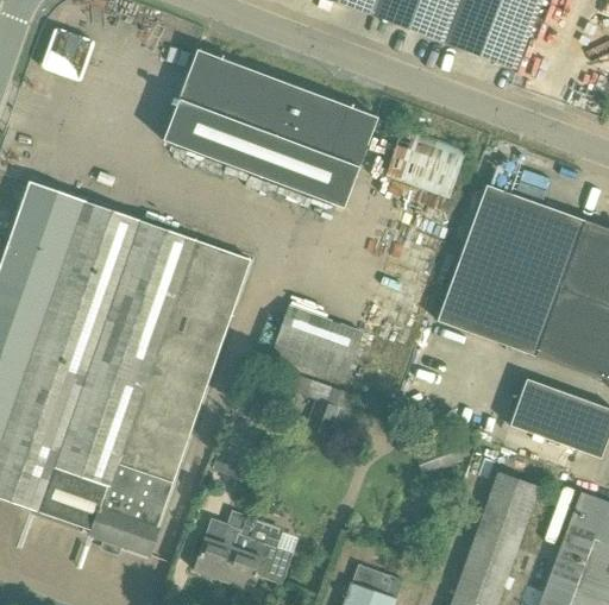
[(339,0),(515,68),(540,0),(339,0)]
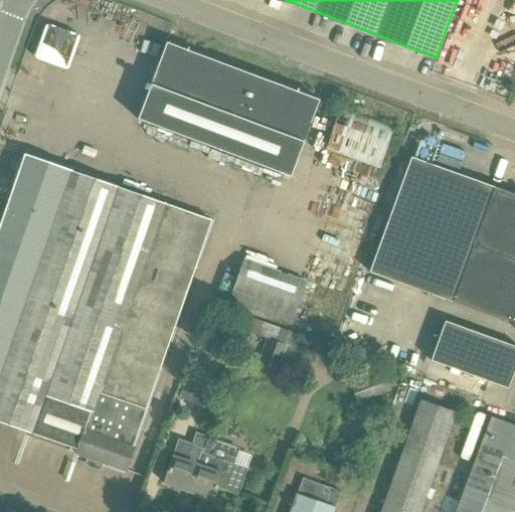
[(318,99),(167,41),(138,119),(289,176),(318,99)]
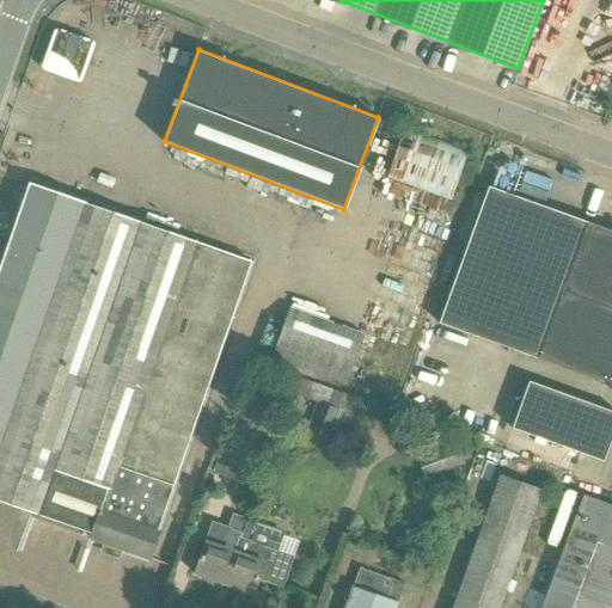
[(466,148),(403,127),(403,130),(387,174),(390,176),(451,196),(466,148)]
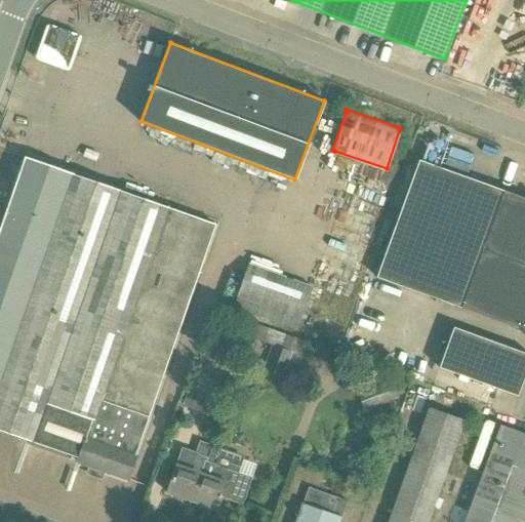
[(129,477),(137,453),(135,453),(216,223),(26,156),(0,228),(0,428),(78,455),(77,458),(92,464),(90,470),(102,473),(104,468),(129,477)]
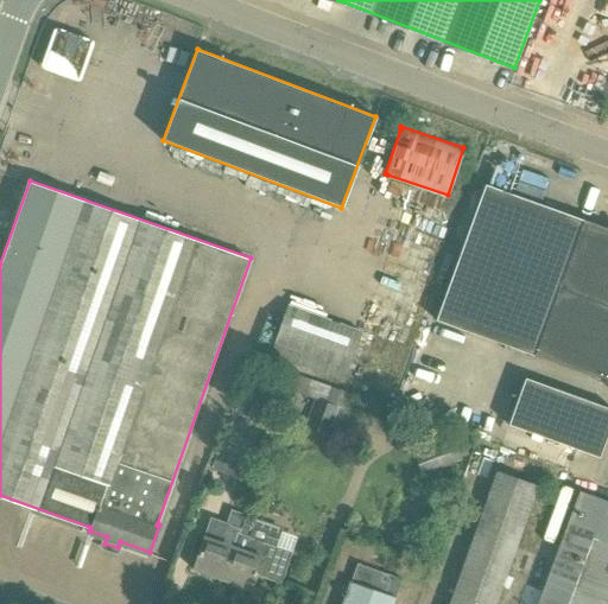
[(607,227),(485,183),(436,318),(607,380),(607,227)]
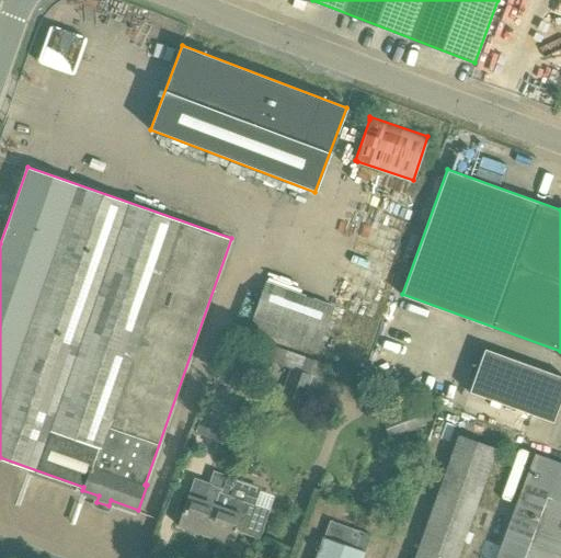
[(321,340),(333,304),(265,280),(252,316),(321,340)]
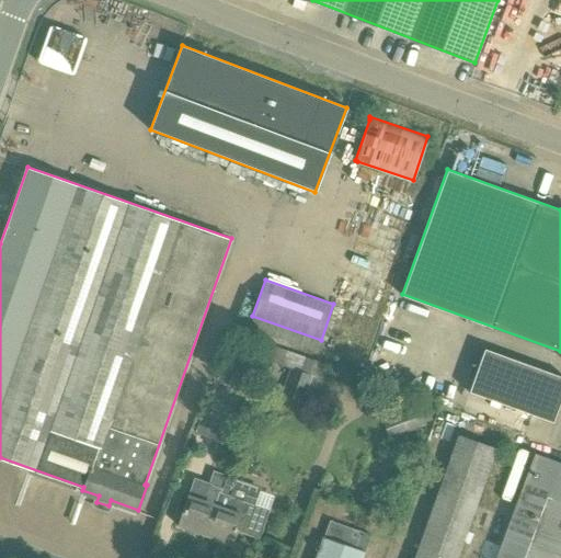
[(328,379),(332,366),(302,356),(304,355),(271,345),(266,360),(289,367),(281,393),(308,401),(316,376),(328,379)]
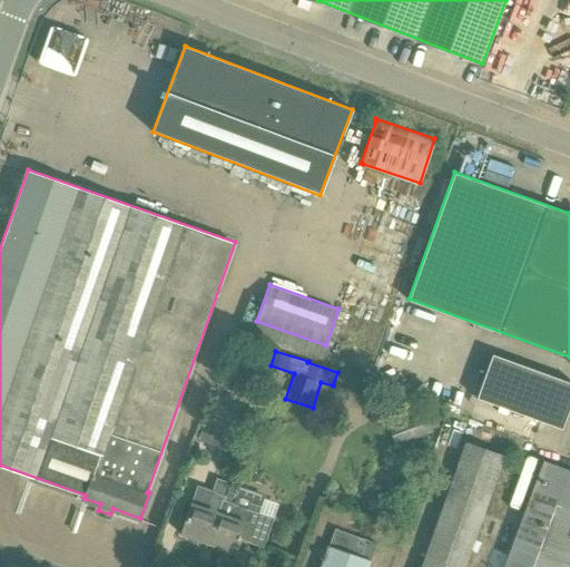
[(562,428),(569,406),(569,381),(492,353),(477,397),(562,428)]
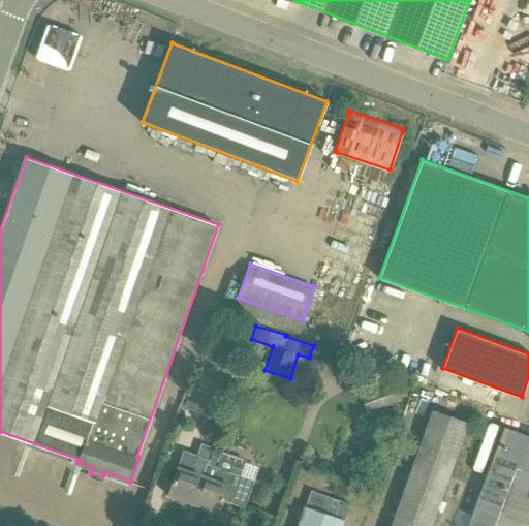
[(224,420),(238,379),(231,377),(240,352),(220,345),(197,410),(195,410),(193,415),(214,423),(216,416),(224,420)]
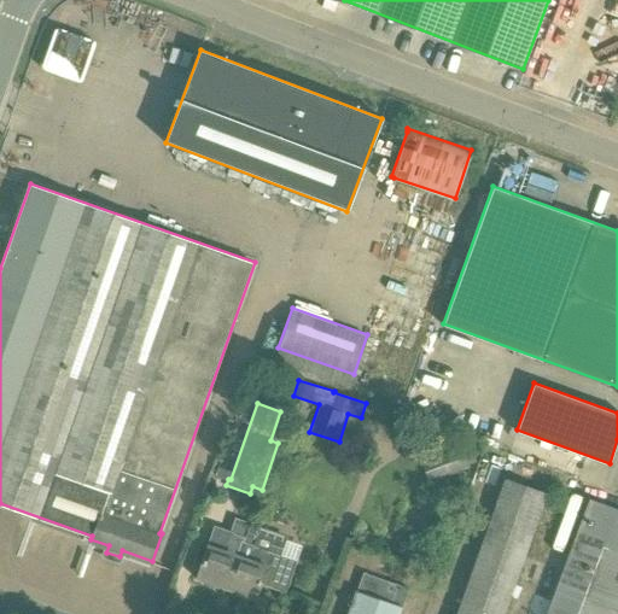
[(477,463),(471,445),(462,448),(461,445),(420,458),(429,481),(470,467),(468,466),(477,463)]
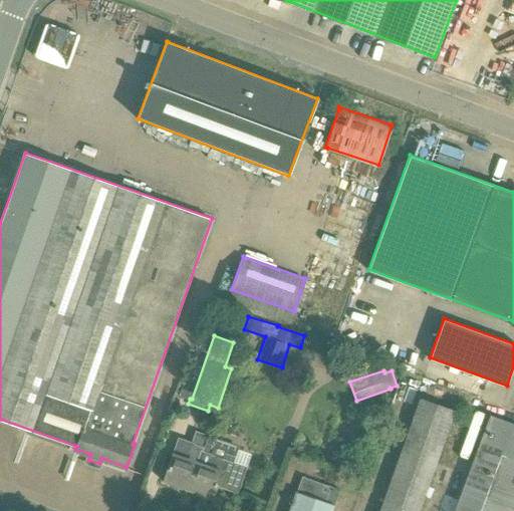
[(417,510),(452,413),(421,401),(380,510),(417,510)]
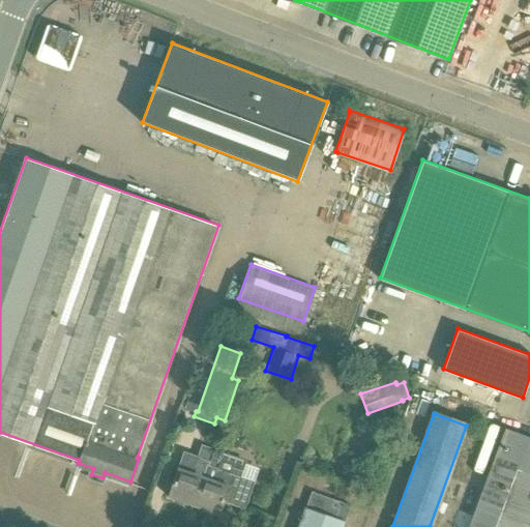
[(529,526),(529,435),(505,427),(466,526),(529,526)]
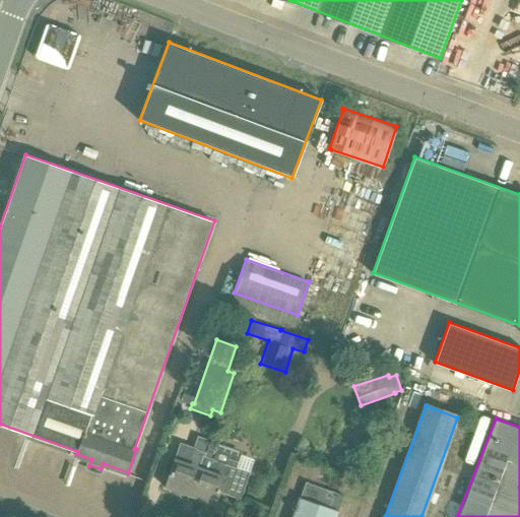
[(175,460),(166,486),(190,495),(209,439),(198,435),(194,446),(180,441),(174,459),(175,460)]
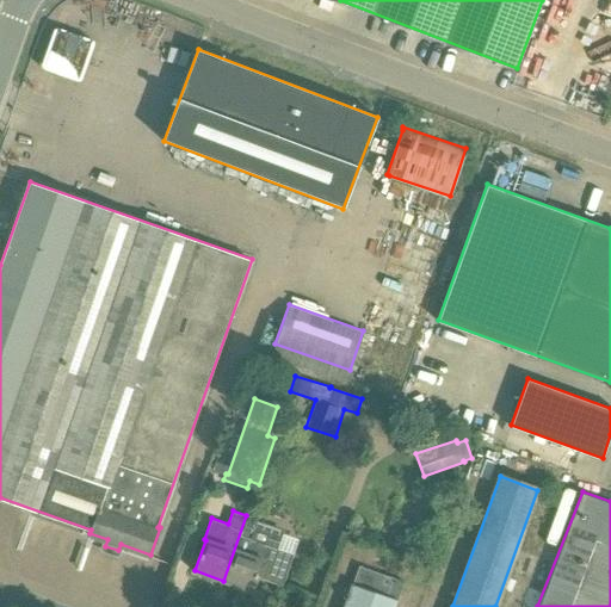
[(246,515),(223,581),(253,590),(258,575),(283,584),(294,552),(278,546),(282,534),(278,527),(246,515)]
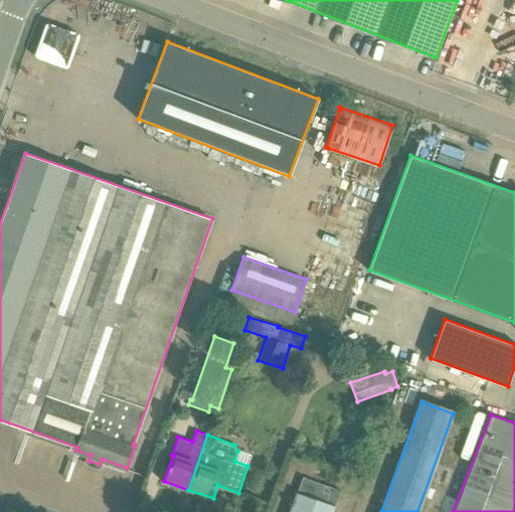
[(332,511),(341,490),(304,476),(298,491),(290,511),(332,511)]
